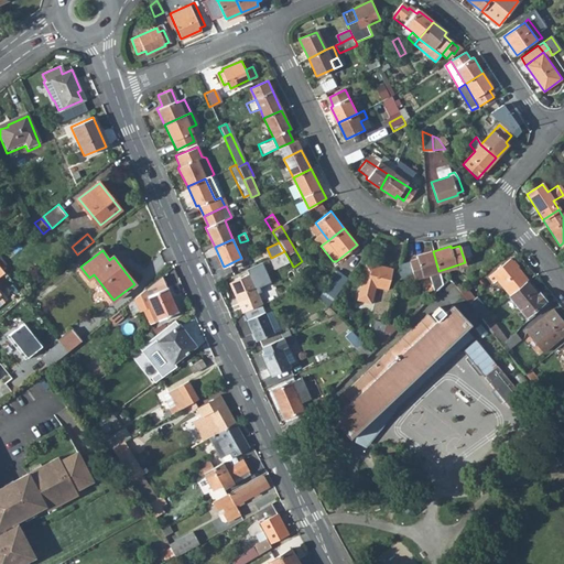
[(271,258),(277,270),(291,262),(284,251),(271,258)]
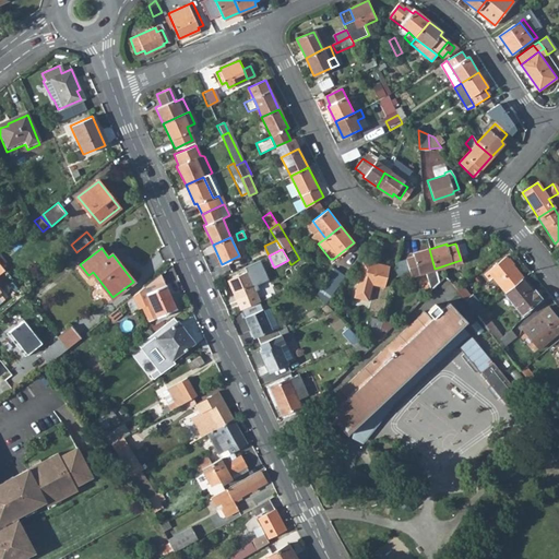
[(439,283),(435,269),(429,249),(413,254),(413,257),(406,259),(412,275),(427,271),(432,289),(439,283)]
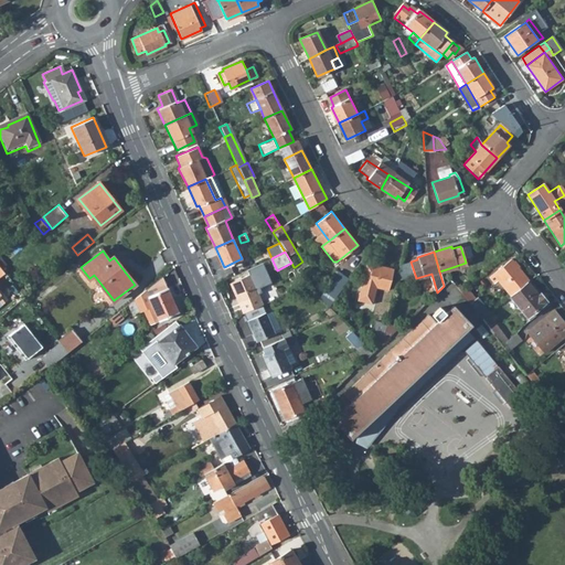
[(528,281),(511,260),(488,278),(492,284),(496,280),(509,297),(526,283),(528,281)]
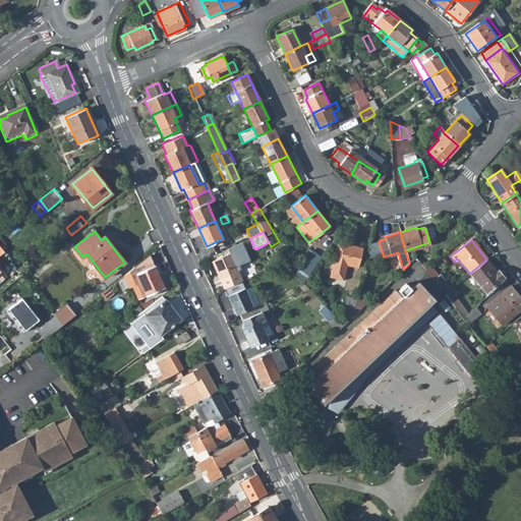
[(357,266),(361,247),(345,243),(344,245),(340,243),(332,276),(345,279),(349,264),(357,266)]
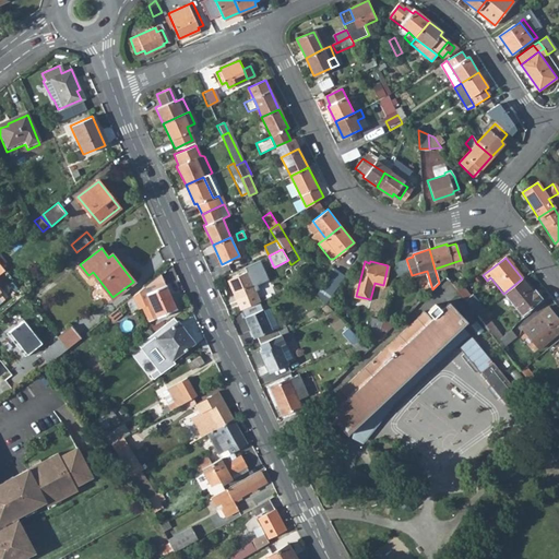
[(344,274),(334,266),(316,290),(325,300),(344,274)]
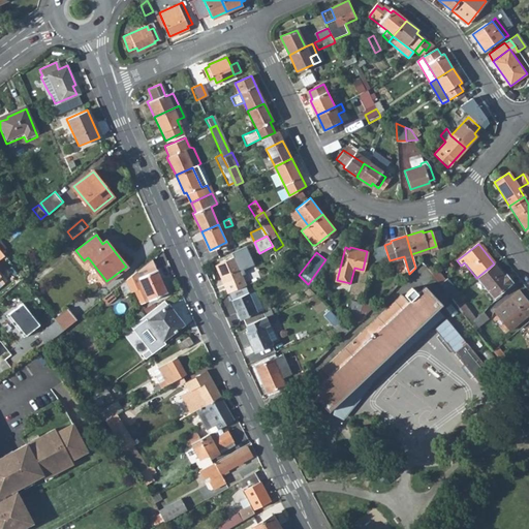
[(237,277),(241,275),(234,256),(216,265),(223,282),(224,282),(227,287),(239,281),(237,277)]
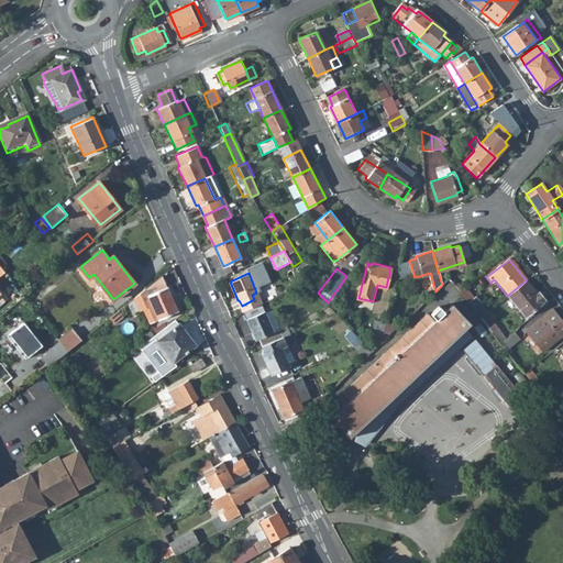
[(148,296),(167,287),(163,275),(145,289),(148,296)]
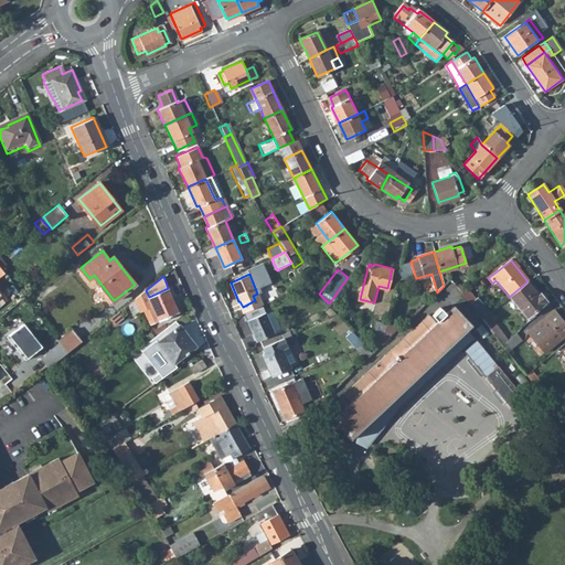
[(537,296),(526,283),(509,297),(525,318),(545,304),(539,295),(537,296)]
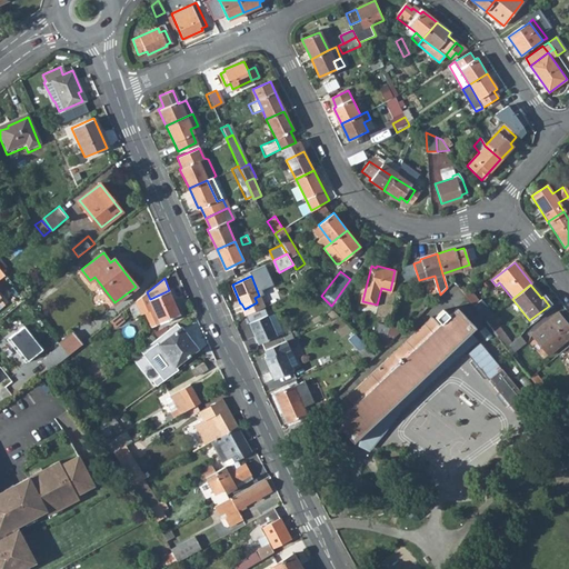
[(169,290),(150,299),(147,292),(136,301),(141,313),(145,312),(150,326),(160,322),(179,315),(169,290)]
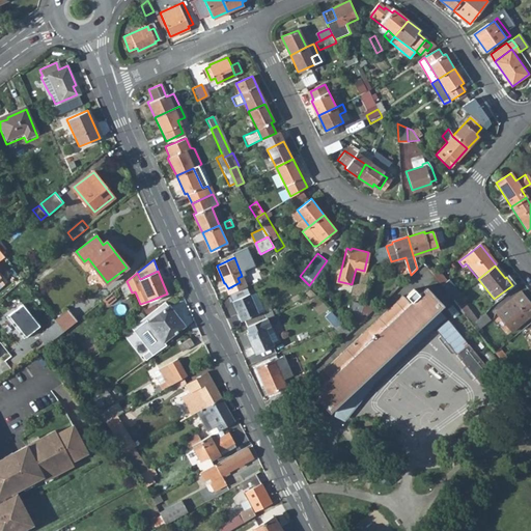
[(441,285),(453,300),(458,295),(460,294),(449,279),(441,285)]
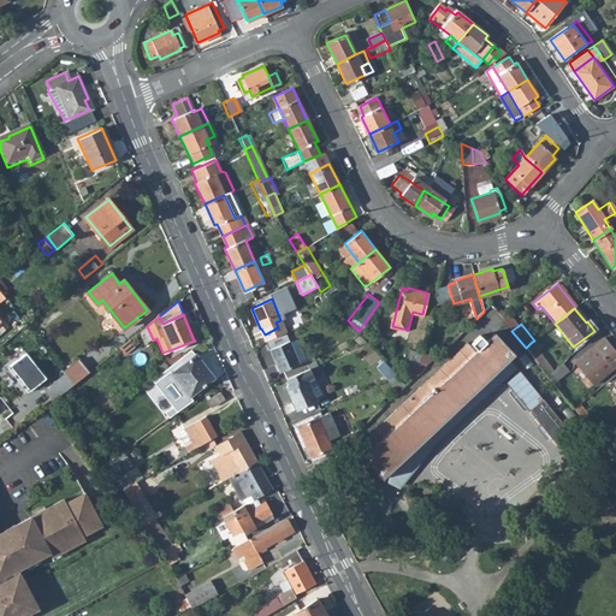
[(381,439),(362,457),(366,461),(375,472),(381,478),(386,473),(483,384),(514,355),(495,336),(477,353),(469,344),(374,431),(381,439)]
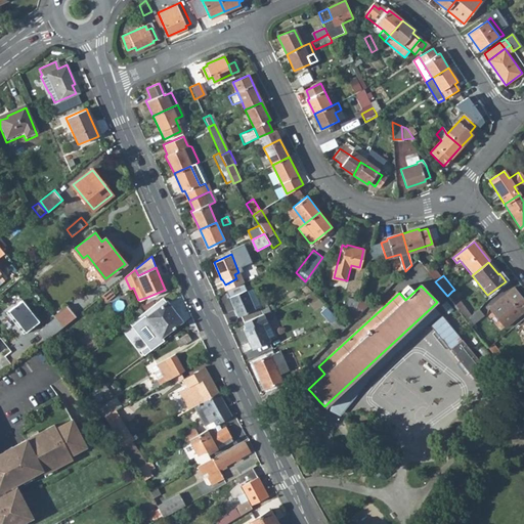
[(111,290),(102,296),(106,302),(115,295),(111,290)]
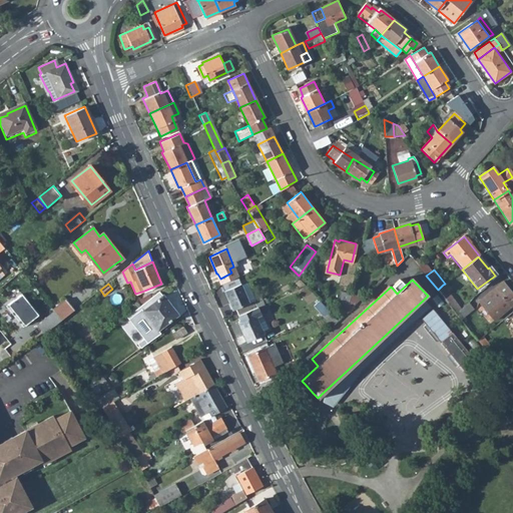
[(262,304),(259,297),(248,302),(240,284),(223,291),(231,310),(235,308),(238,316),(253,308),(262,304)]
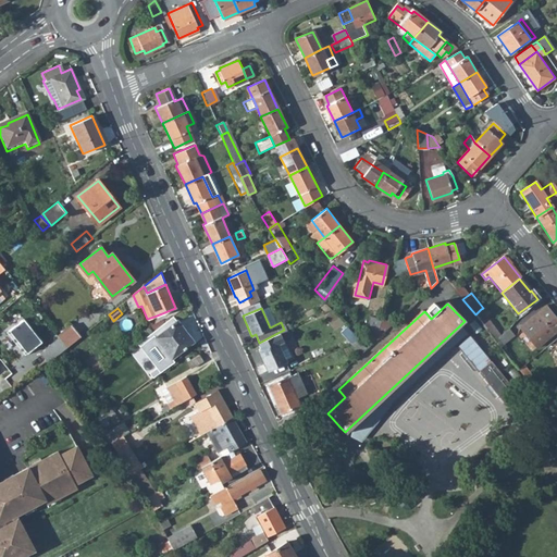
[(541,343),(556,330),(556,322),(545,308),(525,323),(541,343)]
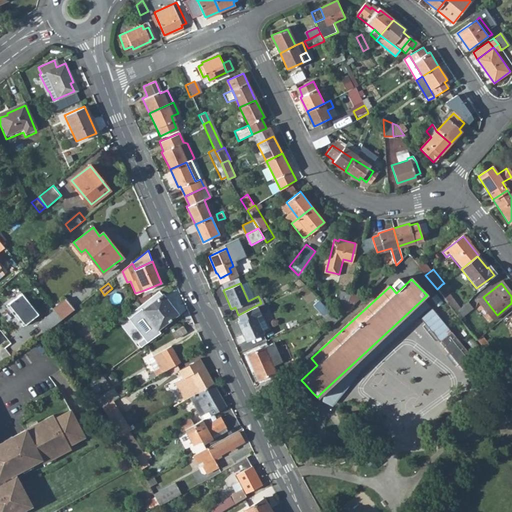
[(437,289),(454,312),(460,307),(442,284),(437,289)]
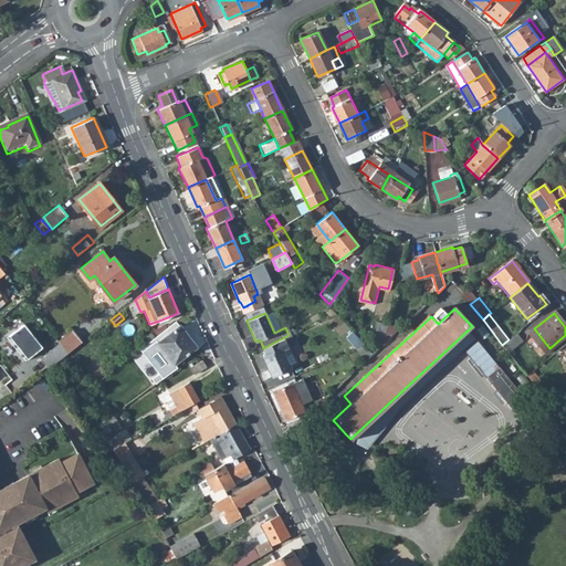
[(381,345),(386,325),(376,323),(371,342),(381,345)]
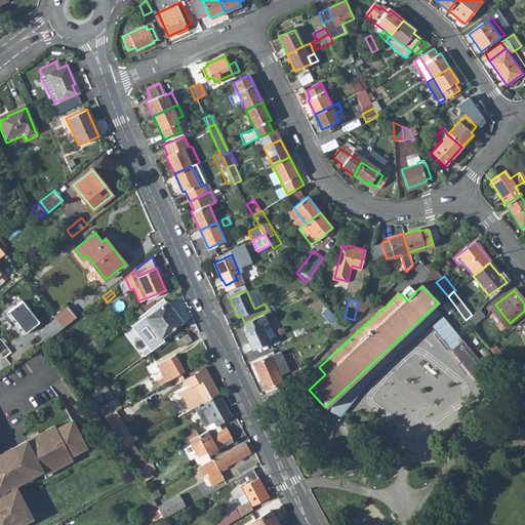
[(23,300),(9,311),(26,332),(39,321),(23,300)]
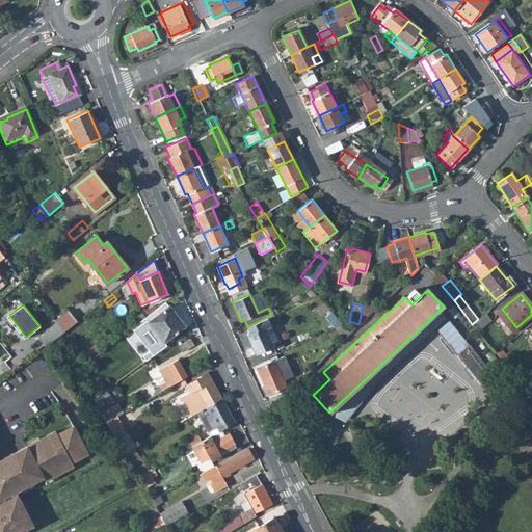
[(148,322),(163,343),(183,328),(174,317),(176,315),(168,306),(148,322)]
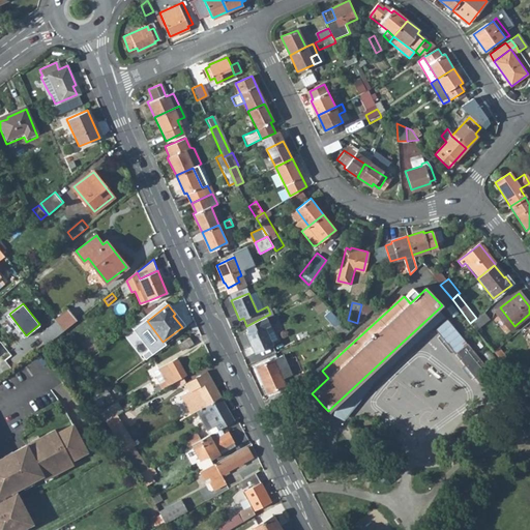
[(374,306),(361,304),(357,323),(374,307),(374,306)]
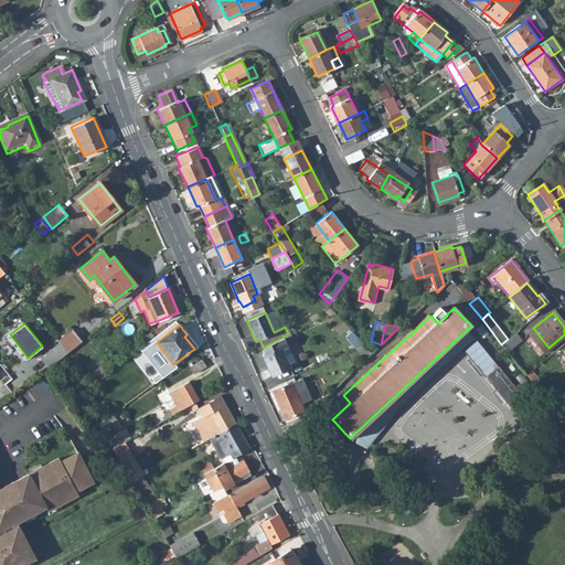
[(61,343),(68,353),(82,342),(72,330),(59,341),(61,343)]
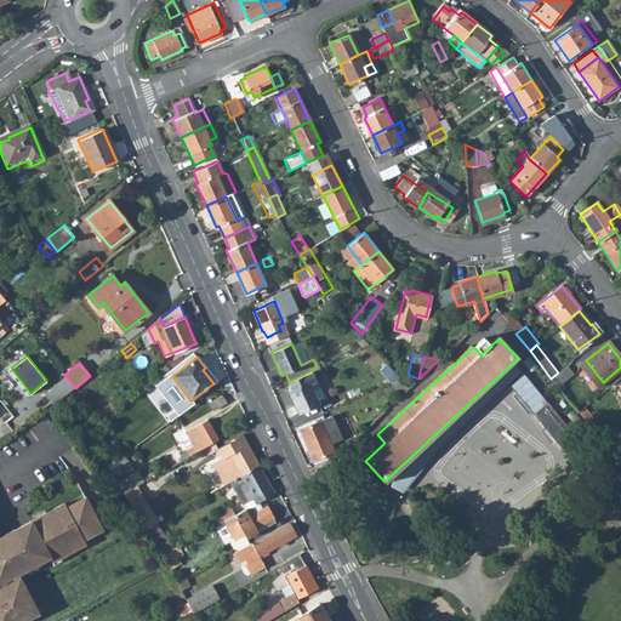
[(298,414),(318,404),(320,403),(319,400),(325,398),(317,380),(324,376),(319,366),(317,368),(307,372),(289,382),(291,389),(289,392),(298,414)]
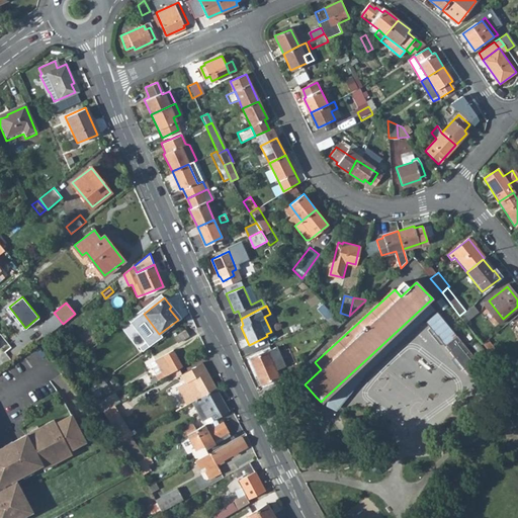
[(471,306),(471,307),(465,311),(459,316),(464,323),(477,313),(471,306)]
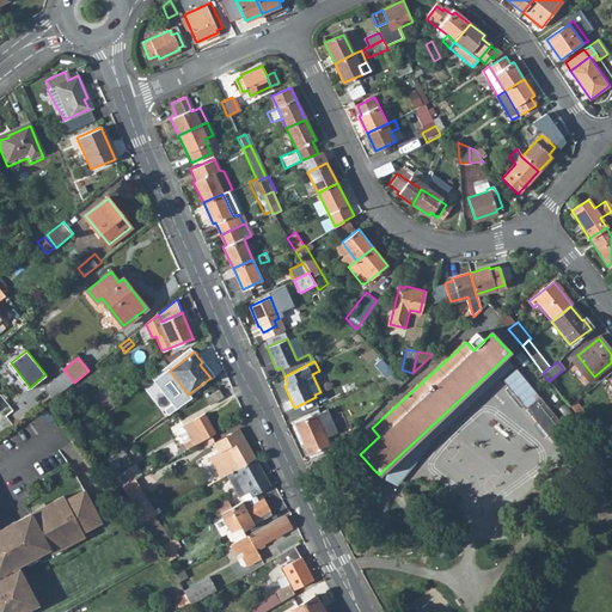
[(210,378),(213,375),(202,362),(200,365),(210,378)]
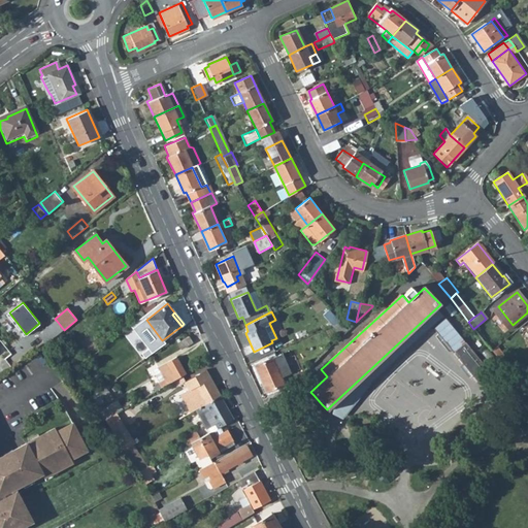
[(448,318),(435,328),(456,351),(466,343),(448,318)]
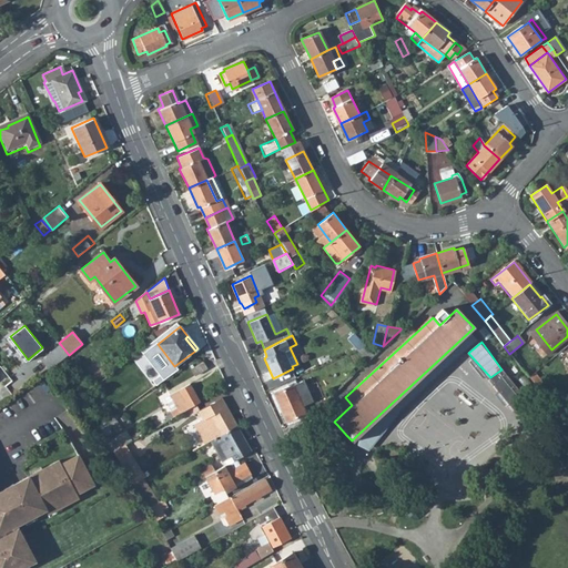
[(367,361),(376,353),(372,348),(367,343),(359,346),(367,361)]
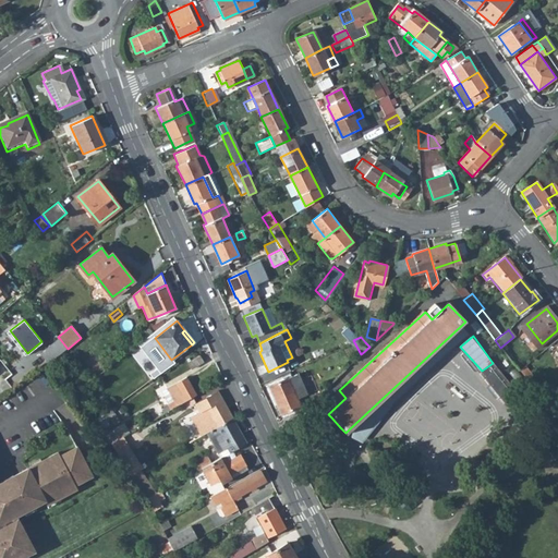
[(376,340),(366,337),(365,342),(370,347),(376,340)]
